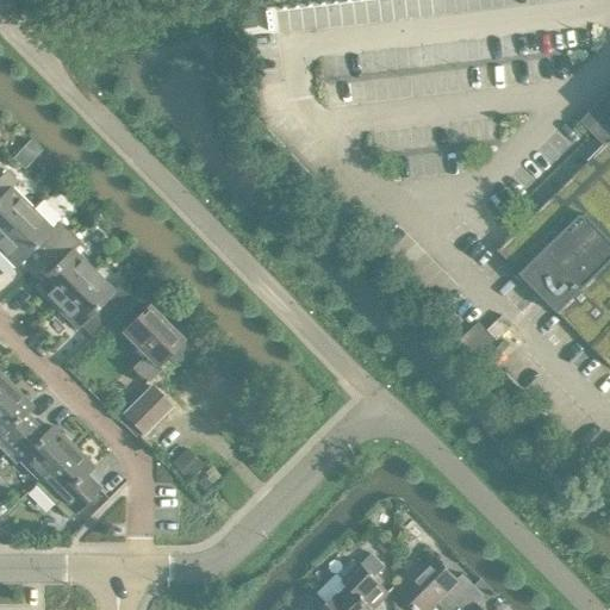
[(499,249),(497,251),(534,288),(540,294),(591,347),(597,353),(609,366),(609,141),(514,236),(499,249)]
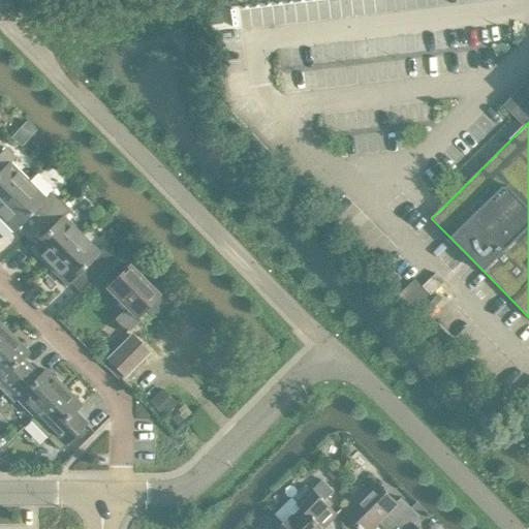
[(0,207),(26,182),(8,164),(14,158),(5,149),(0,153),(0,207)]
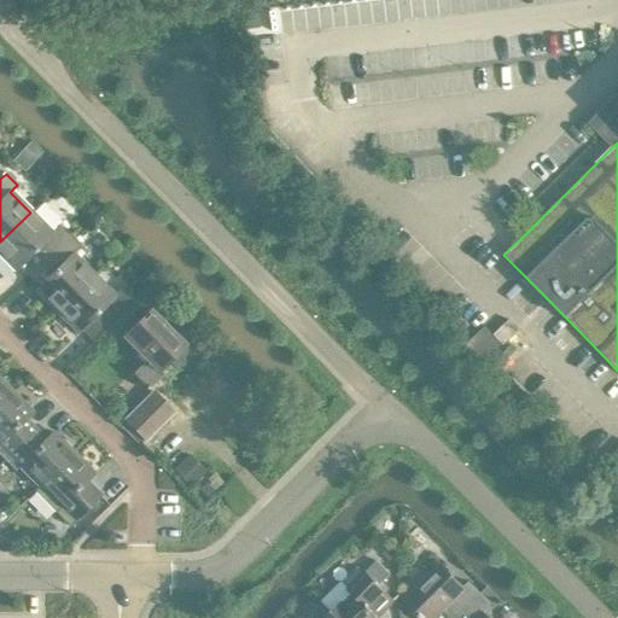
[(44,262),(69,237),(58,226),(51,233),(30,213),(0,242),(0,257),(13,272),(33,252),(44,262)]
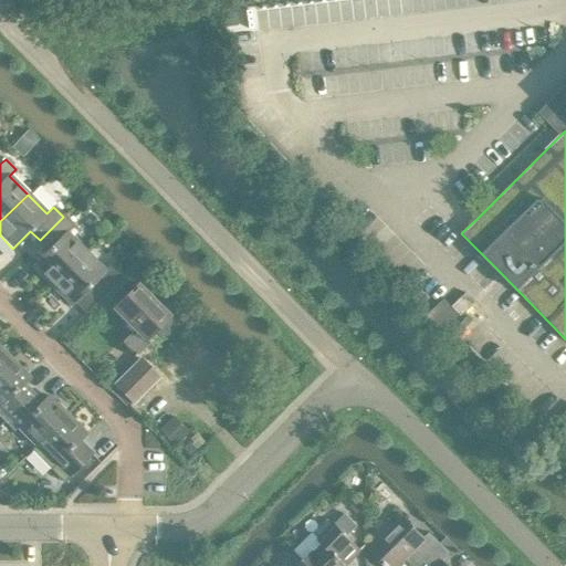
[(31,266),(50,286),(85,252),(66,233),(73,227),(63,217),(40,240),(49,249),(31,266)]
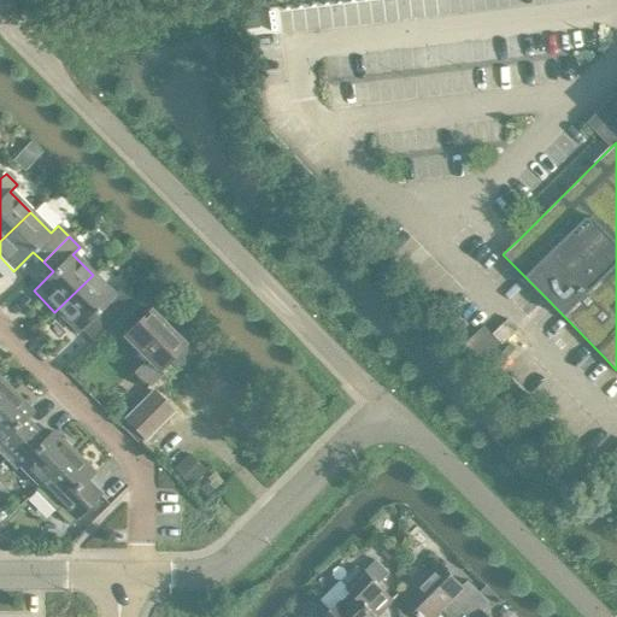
[(93,275),(54,312),(76,334),(95,315),(106,324),(131,299),(121,288),(113,295),(93,275)]
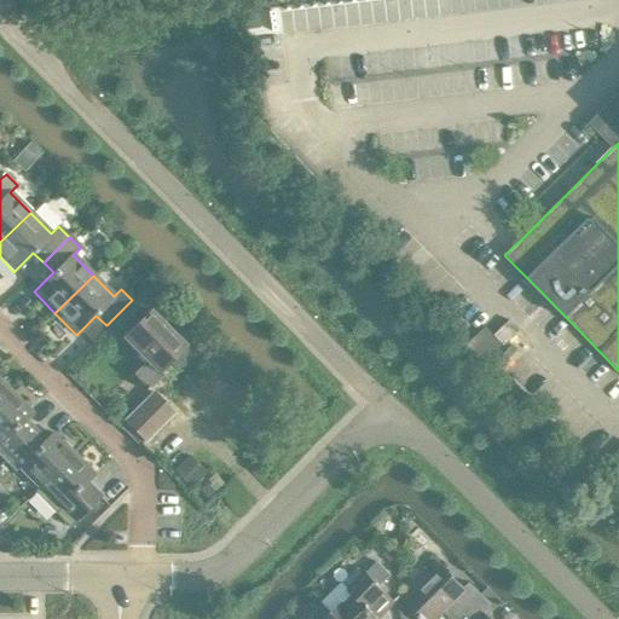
[(162,375),(158,370),(184,346),(150,311),(123,337),(146,360),(132,375),(146,391),(162,375)]
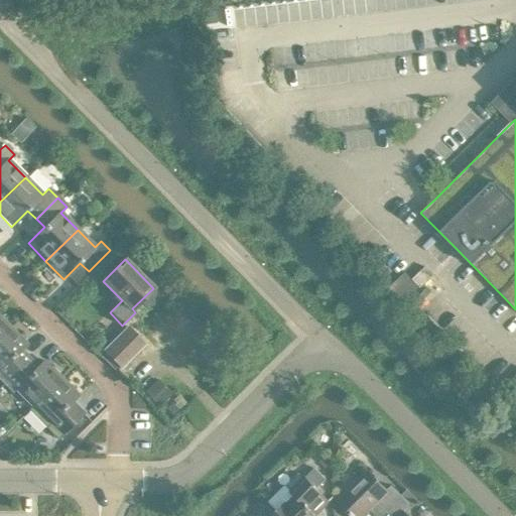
[(419,288),(432,276),(424,268),(412,280),(419,288)]
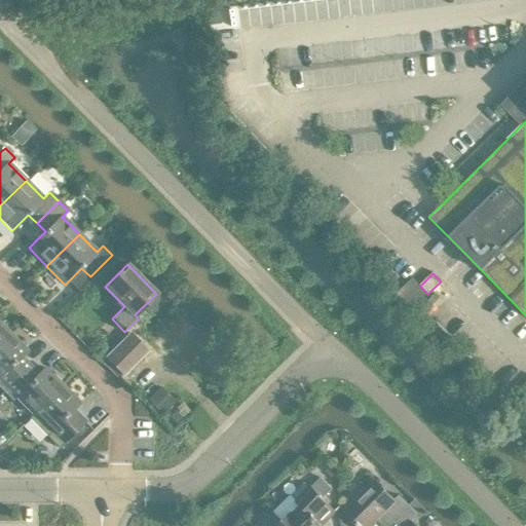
[(0,342),(9,334),(0,324),(0,342)]
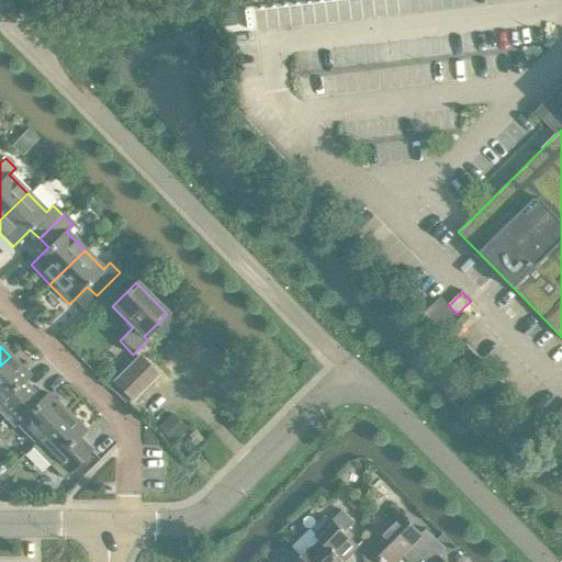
[(27,394),(19,385),(29,375),(10,357),(0,366),(0,415),(3,418),(27,394)]
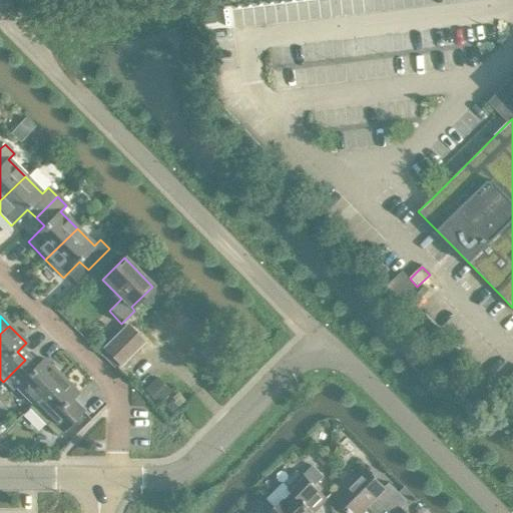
[(126,326),(103,349),(120,366),(143,342),(126,326)]
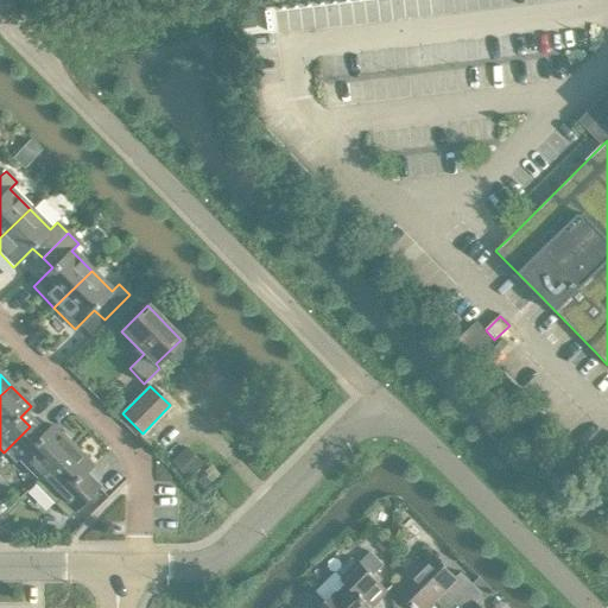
[(38,479),(71,445),(51,425),(40,436),(30,426),(4,453),(14,463),(19,460),(38,479)]
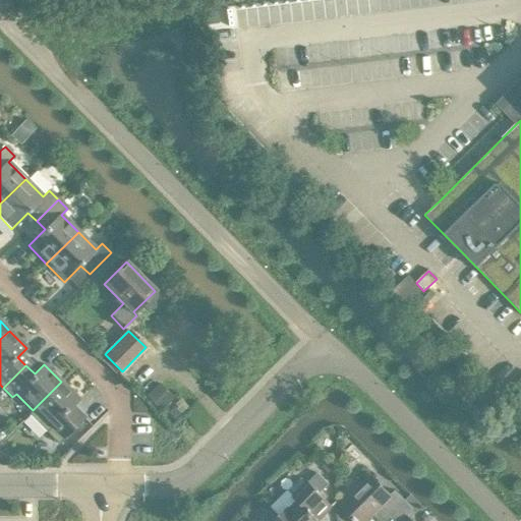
[(80,420),(69,409),(78,400),(61,382),(33,410),(29,414),(46,432),(47,431),(58,443),(80,420)]
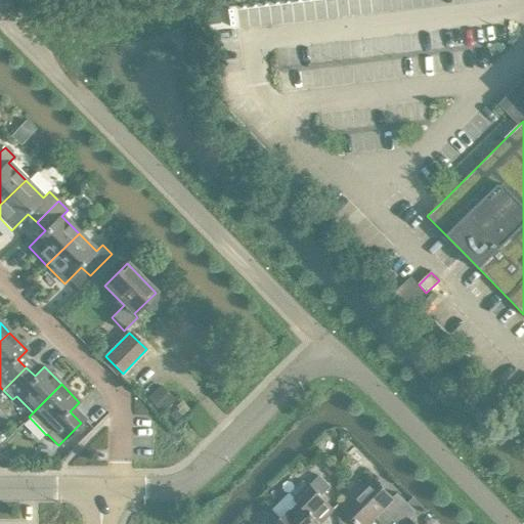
[(0,466),(9,467),(9,450),(3,443),(0,445),(0,466)]
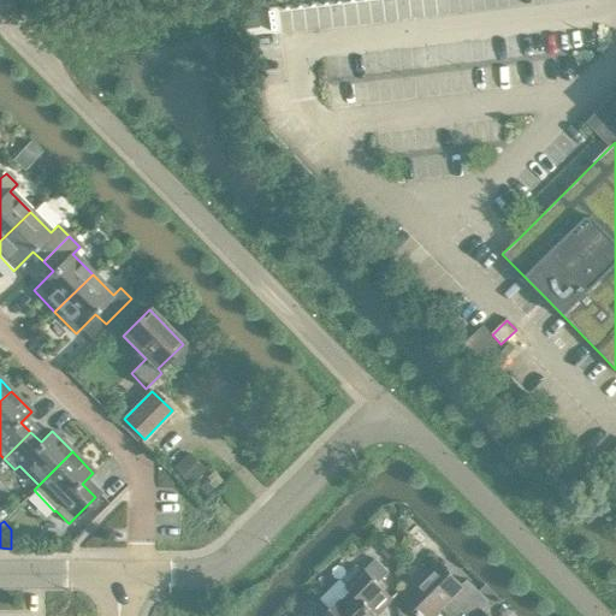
[(65,549),(75,538),(78,534),(72,528),(65,535),(65,549)]
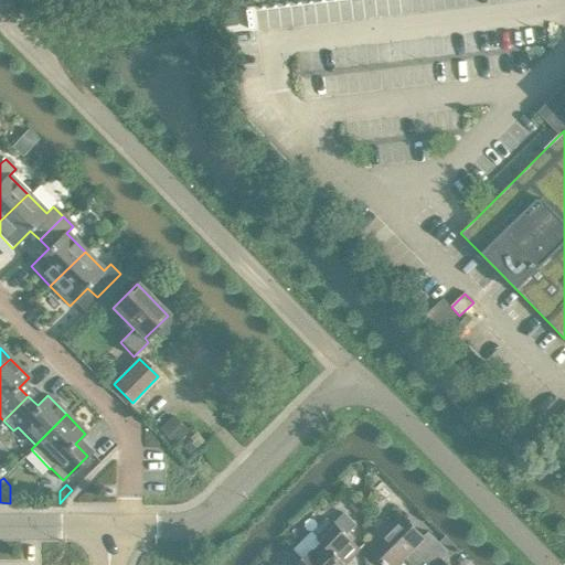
[(419,562),(438,543),(428,533),(423,539),(402,518),(369,550),(382,563),(383,564),(396,564),(411,552),(419,562)]
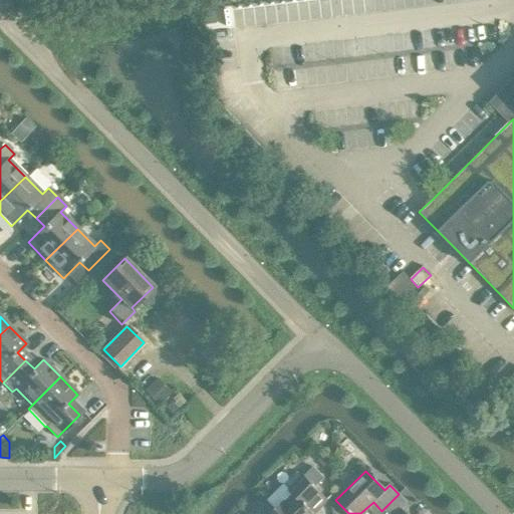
[(285,501),(276,510),(279,513),(314,513),(319,509),(314,504),(322,496),(302,476),(288,490),(294,496),(287,503),(285,501)]
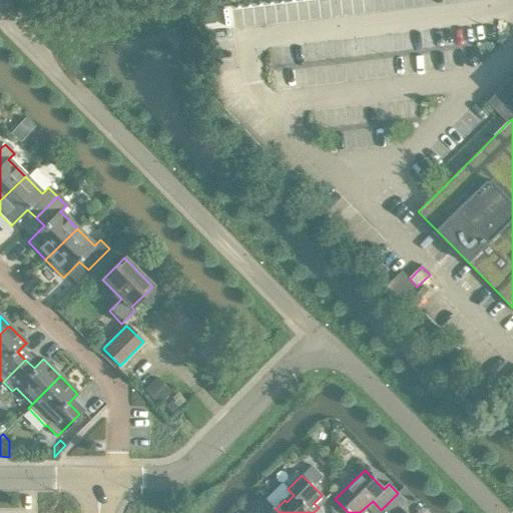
[(407,502),(398,493),(381,510),(384,512),(403,512),(400,510),(407,502)]
